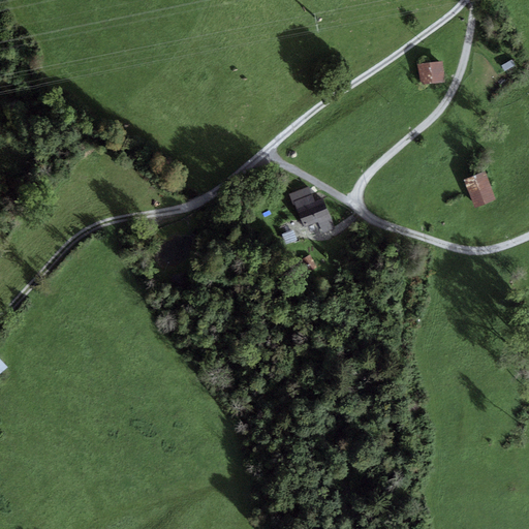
[(443,61),(417,64),(421,86),(445,83),(443,61)]
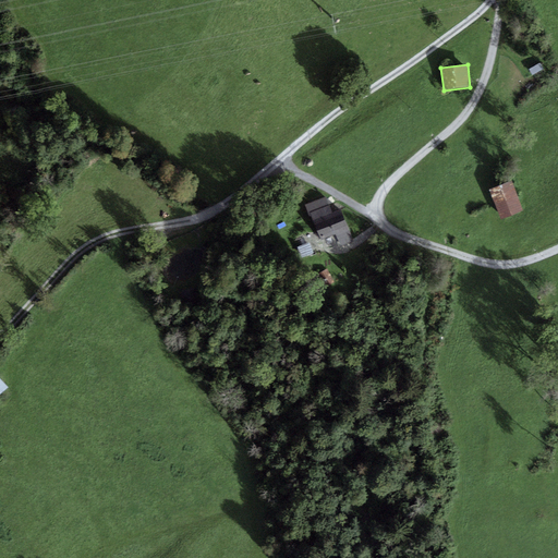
[(511,182),(489,191),(501,219),(523,210),(511,182)]
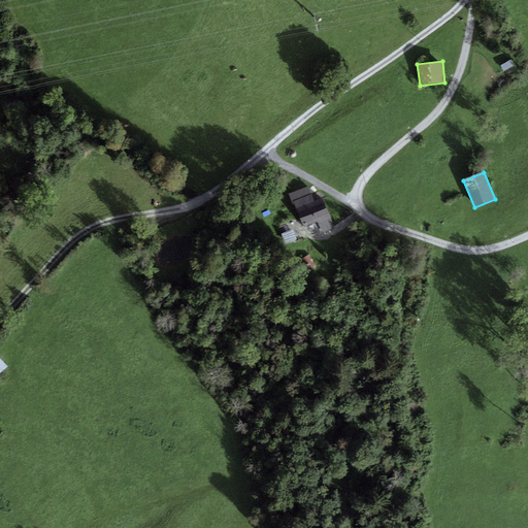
[(295,204),(303,227),(318,222),(323,234),(336,229),(323,196),(315,200),(308,187),(289,194),(293,205),(295,204)]
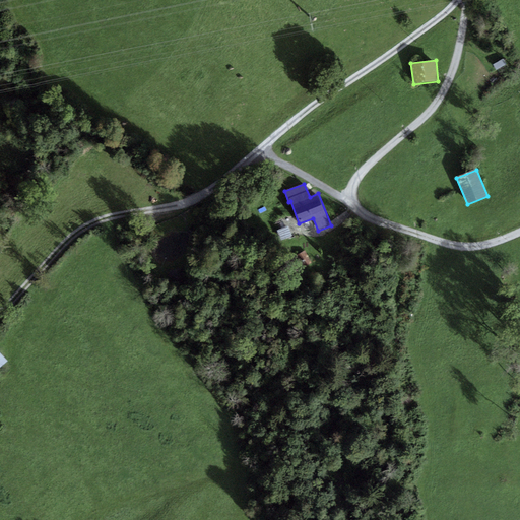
[(312,262),(305,250),(295,256),(302,268),(312,262)]
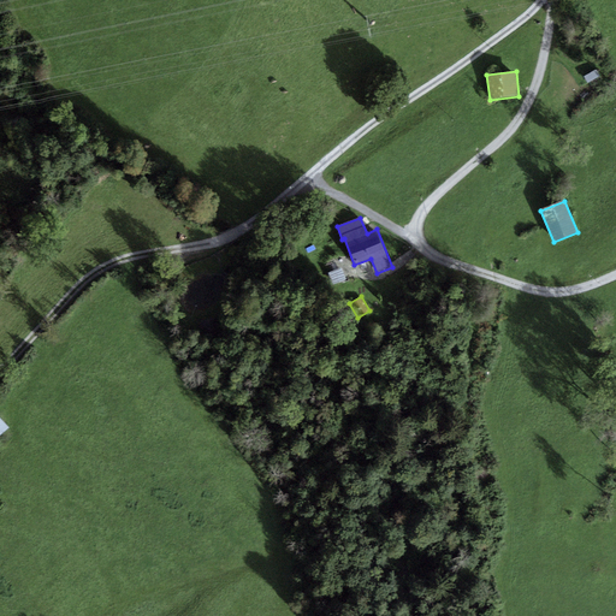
[(218,323),(197,324),(199,337),(218,336),(218,323)]
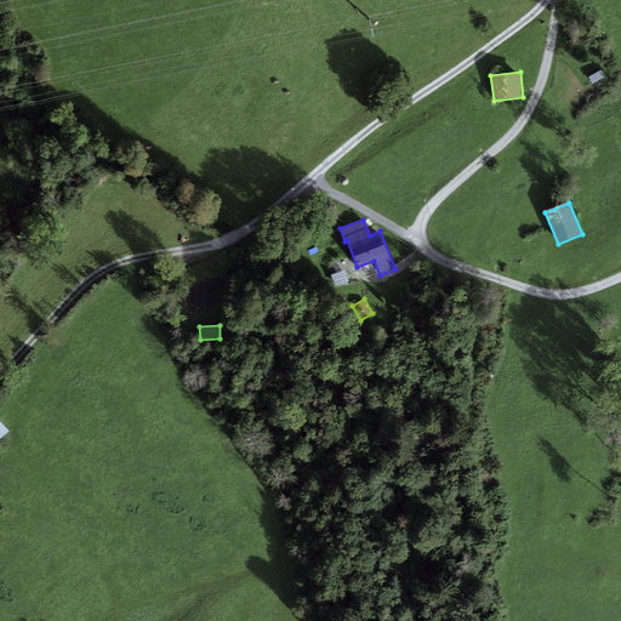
All buildings are outlined.
